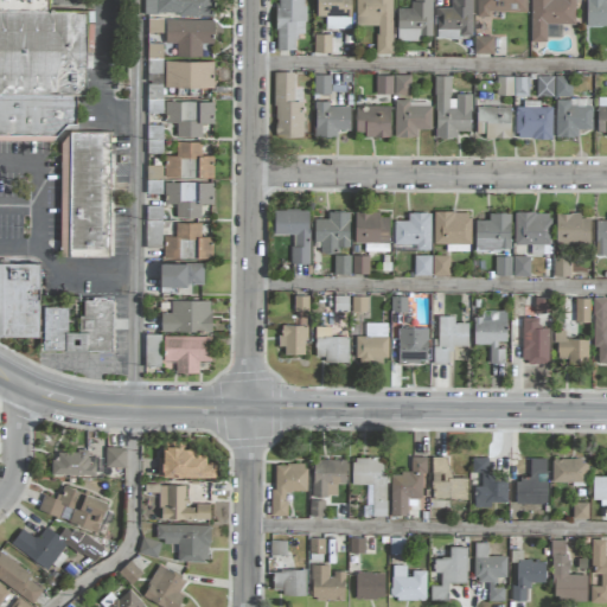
[(0,0),(0,133),(68,135),(72,129),(76,125),(76,96),(85,96),(85,12),(49,11),(49,0),(0,0)]
